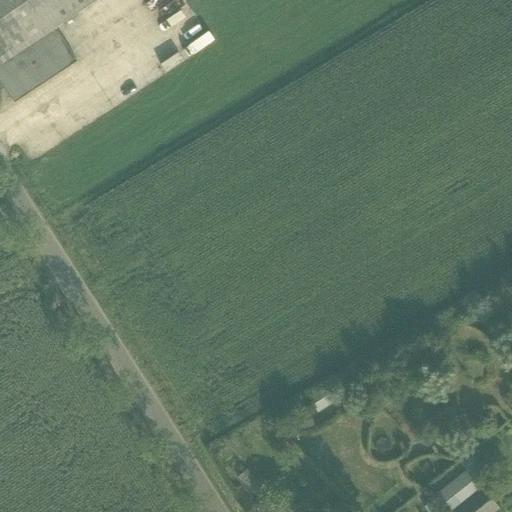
[(0,0),(0,82),(13,103),(77,60),(56,26),(94,0),(0,0)]
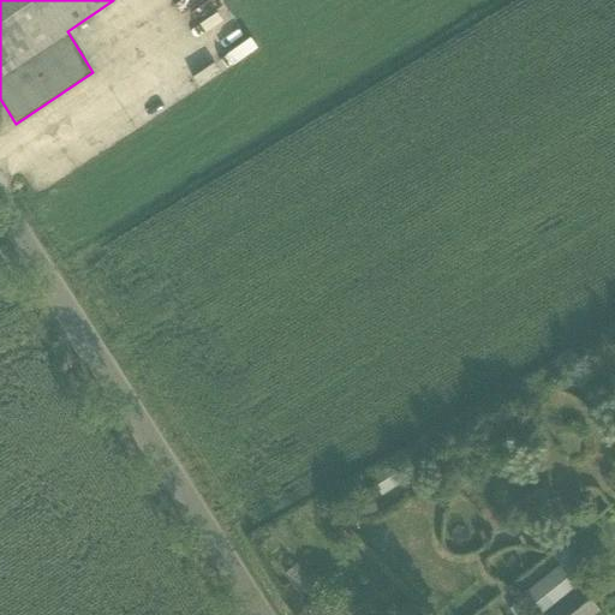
[(369,476),(380,494),(400,482),(388,463),(369,476)]
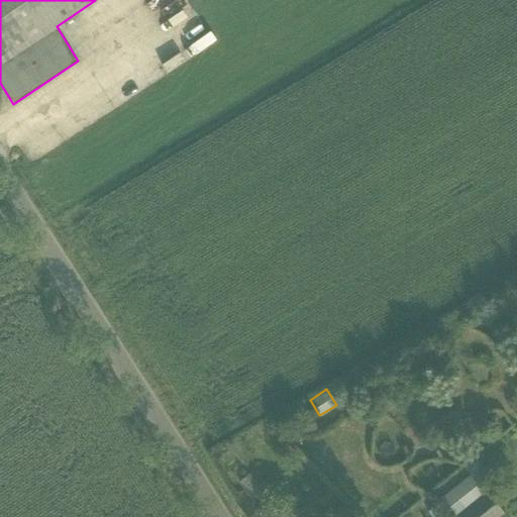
[(300,436),(311,432),(306,419),(296,423),(300,436)]
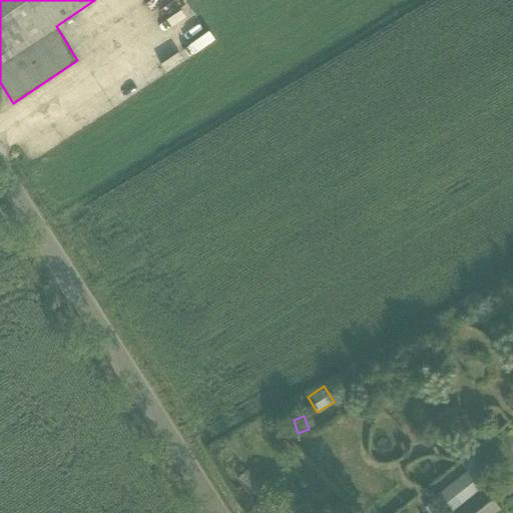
[(472,477),(484,468),(471,452),(460,461),(472,477)]
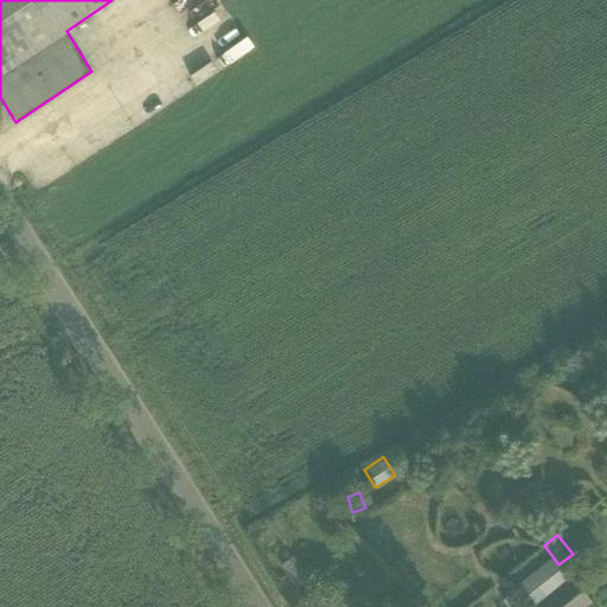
[(528,606),(532,606),(567,580),(550,558),(513,588),(528,606)]
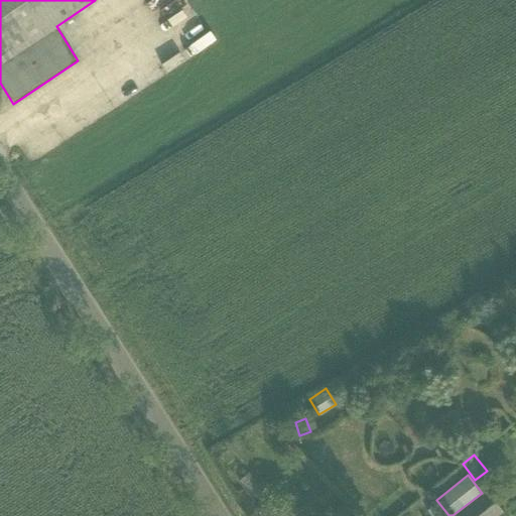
[(497,515),(501,513),(489,497),(485,492),(455,515),(497,515)]
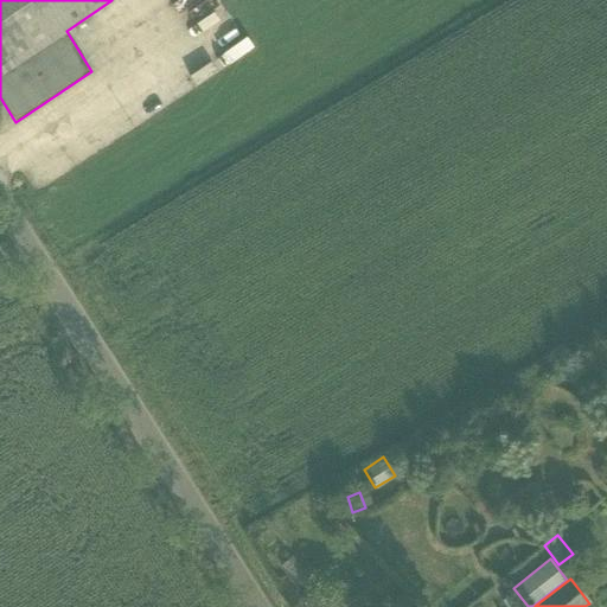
[(310,606),(317,606),(321,596),(310,592),(305,606),(310,606)]
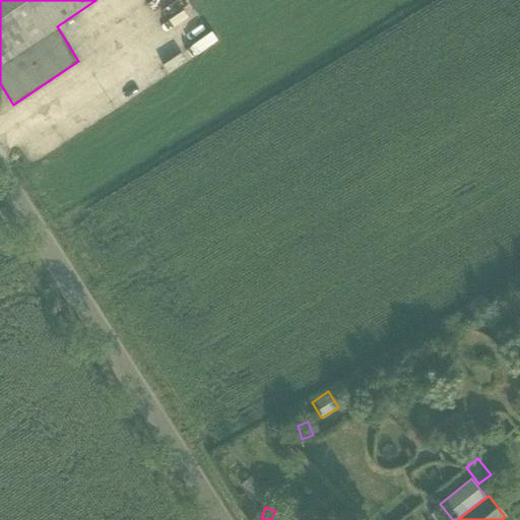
[(442,519),(444,518),(437,509),(430,515),(433,519),(442,519)]
